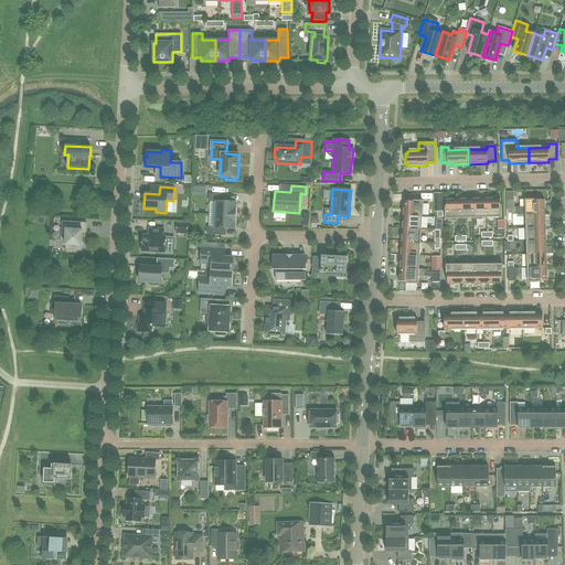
[(215,214),(235,216),(236,203),(222,202),(222,195),(209,194),(209,201),(216,202),(215,214)]
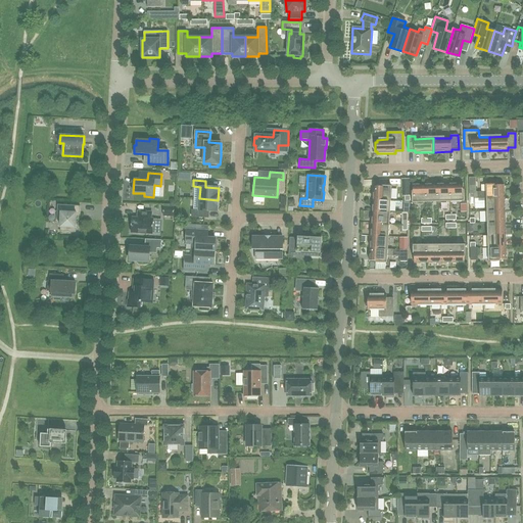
[(425,202),(438,202),(438,184),(425,185),(425,202)]
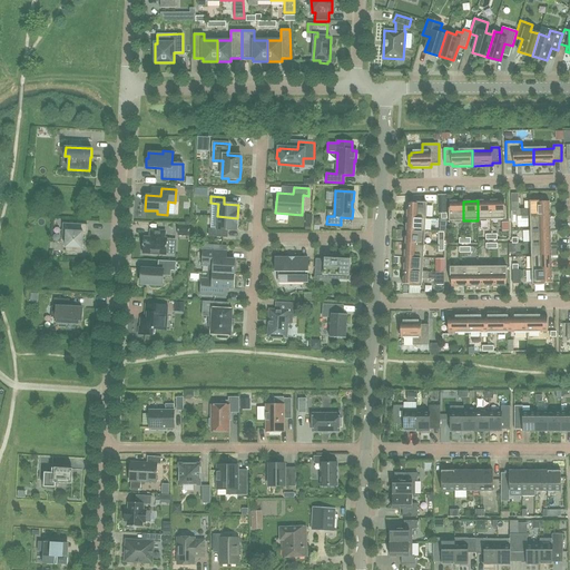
[(478,220),(492,219),(491,200),(478,200),(478,220)]
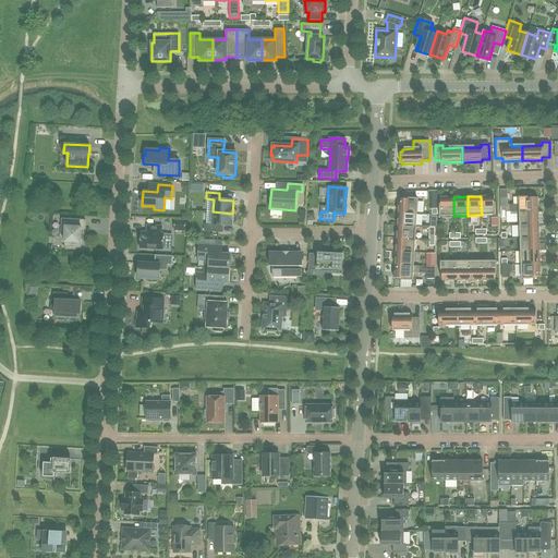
[(494,196),(481,196),(482,215),(496,215),(495,203),(494,203),(494,196)]
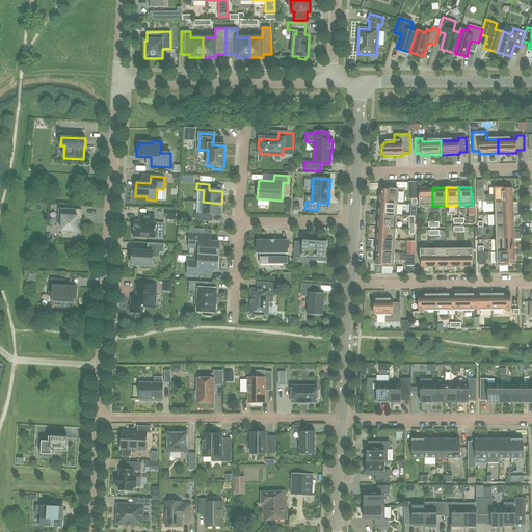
[(486,195),(486,202),(493,202),(495,202),(513,202),(512,188),(506,188),(506,187),(495,188),(495,195),(486,195)]
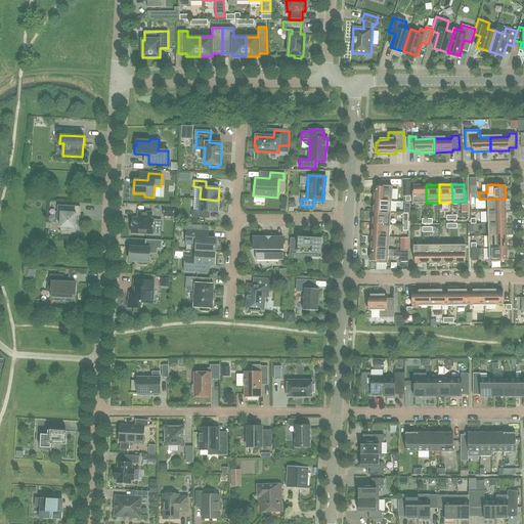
[(374,200),(392,201),(392,186),(381,185),(381,187),(375,186),(374,200)]
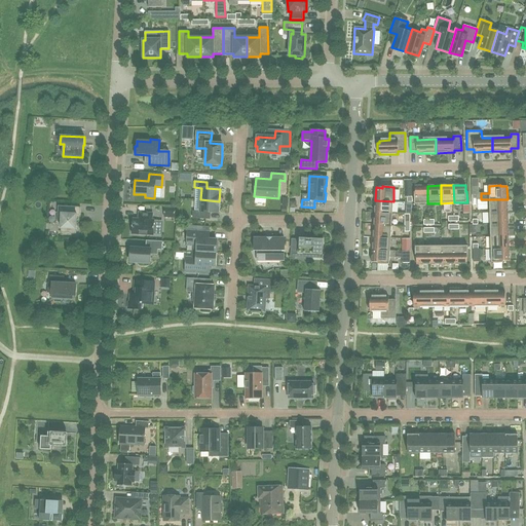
[(427,203),(427,186),(415,186),(415,192),(414,192),(414,203),(427,203)]
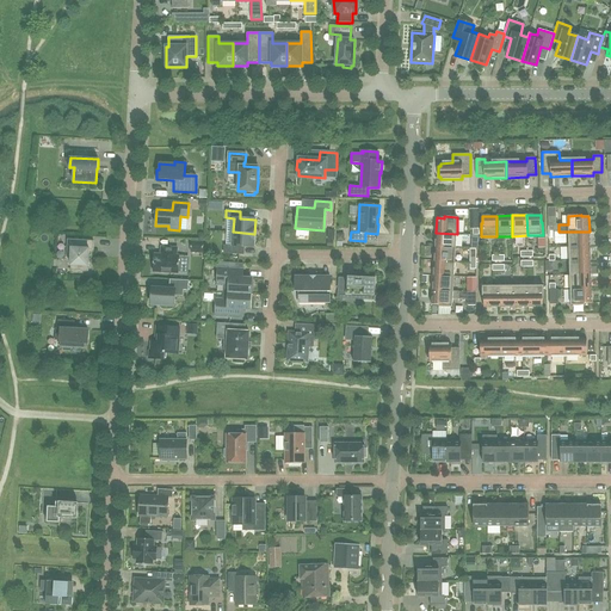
[(253,247),(254,234),(233,232),(232,246),(224,246),(223,253),(238,254),(239,247),(253,247)]
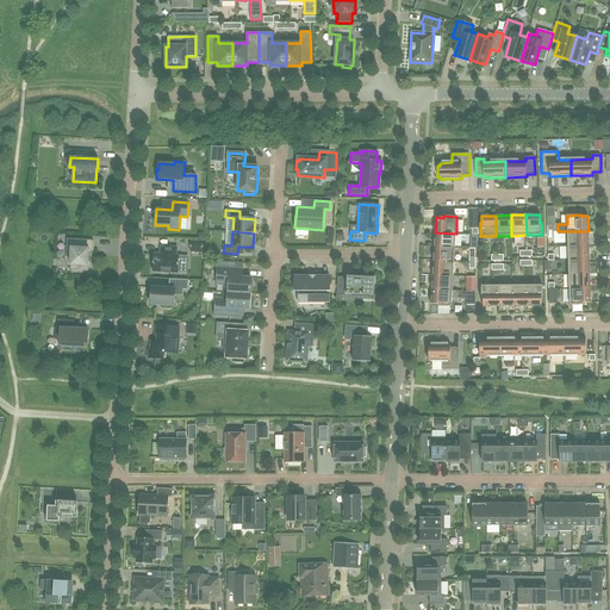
[(589,246),(589,231),(567,231),(568,246),(589,246)]
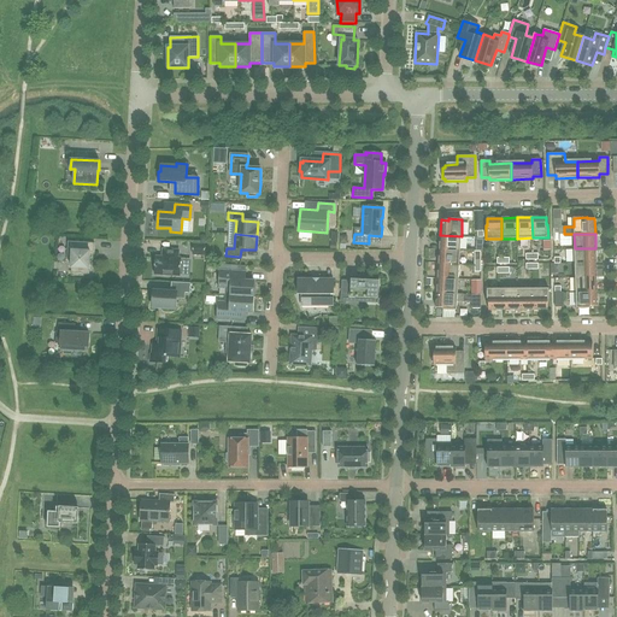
[(462,236),(440,235),(439,250),(460,251),(462,236)]
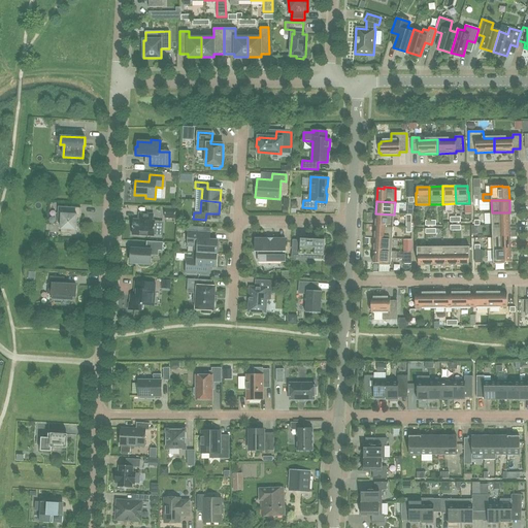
[(61,234),(76,234),(77,216),(80,216),(80,208),(58,206),(57,221),(62,221),(61,234)]
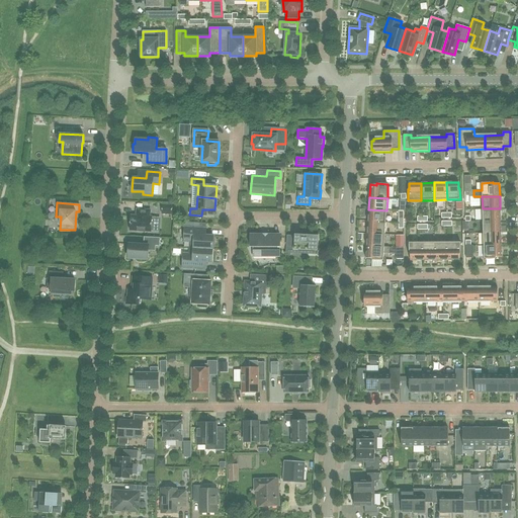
[(172,204),(162,204),(162,214),(172,214),(172,204)]
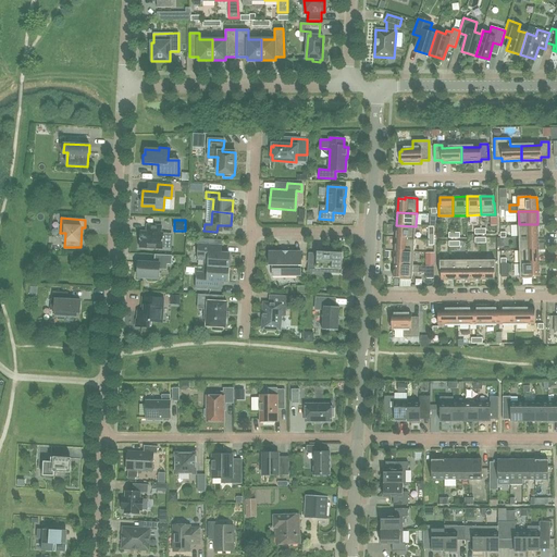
[(518,233),(518,221),(508,221),(508,227),(514,227),(514,233),(518,233)]
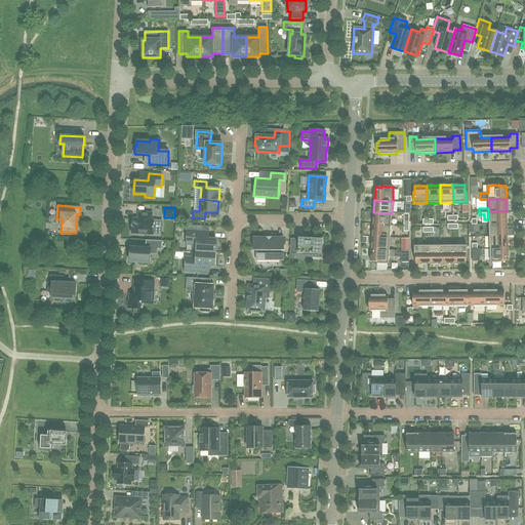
[(489,211),(489,224),(507,224),(507,211),(489,211)]
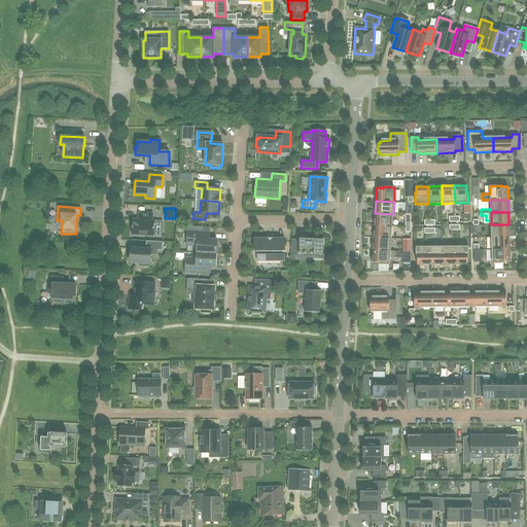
[(133,219),(132,234),(153,235),(154,220),(152,220),(152,214),(139,213),(139,216),(140,217),(140,220),(133,219)]
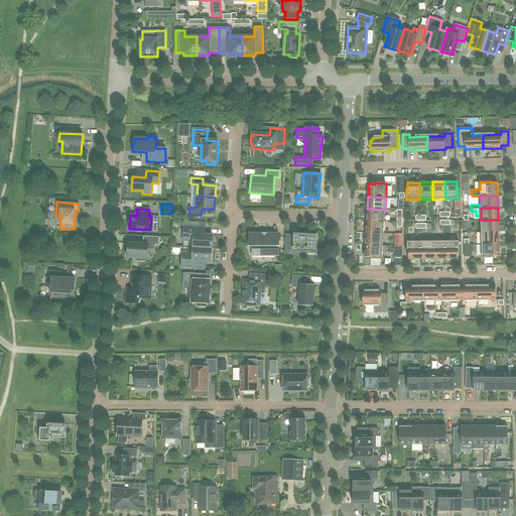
[(367,209),(367,221),(384,222),(385,210),(367,209)]
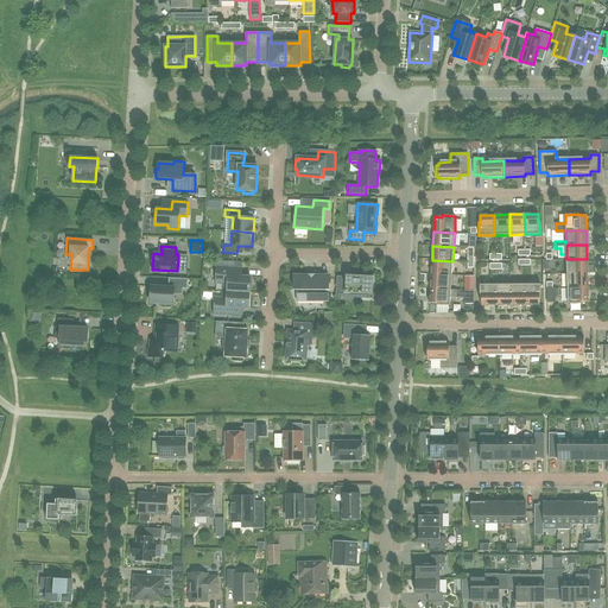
[(567,259),(567,273),(588,273),(587,259),(567,259)]
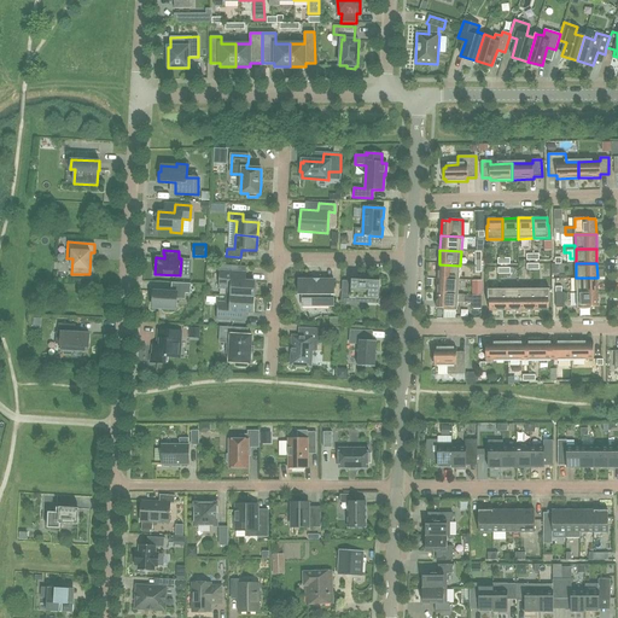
[(439,264),(438,279),(459,280),(460,266),(439,264)]
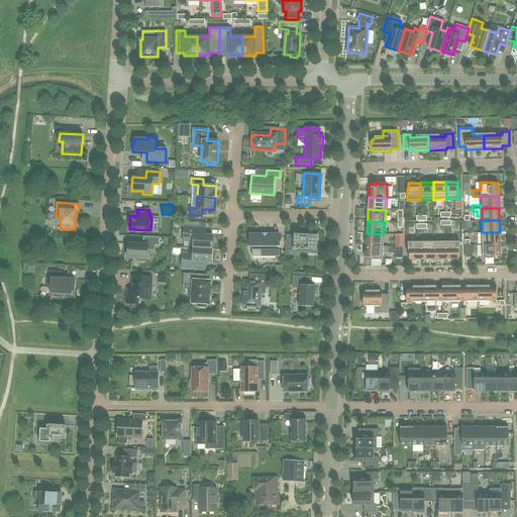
[(189,247),(212,248),(213,235),(198,234),(198,227),(184,227),(184,240),(189,241),(189,247)]
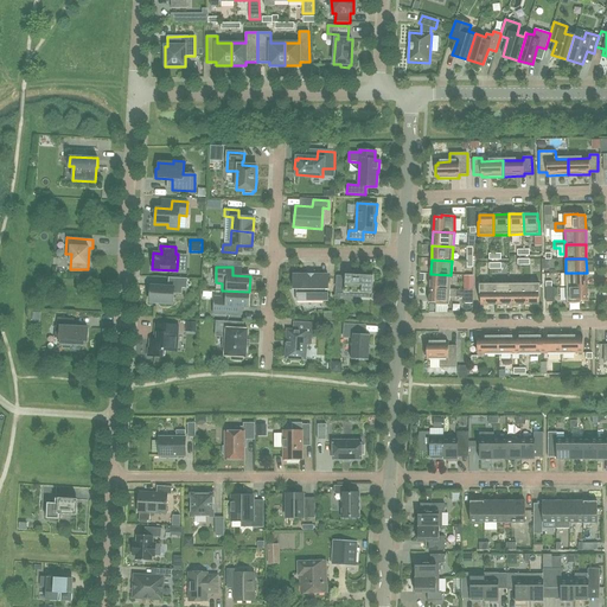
[(459,273),(461,286),(472,285),(470,272),(459,273)]
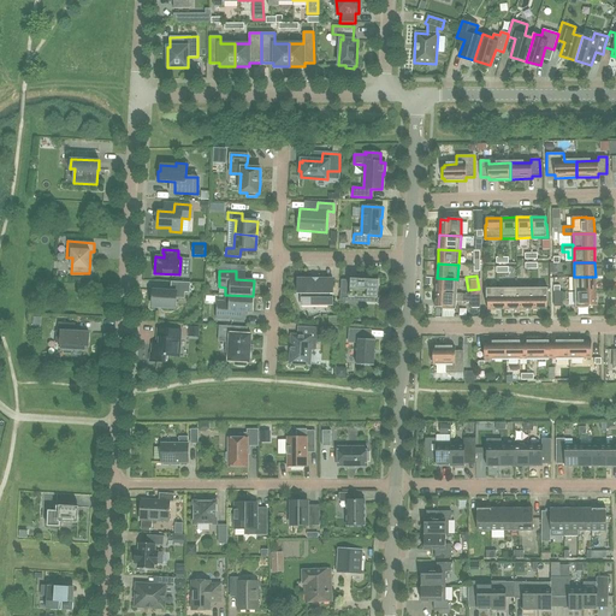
[(574,277),(575,291),(596,291),(596,277),(574,277)]
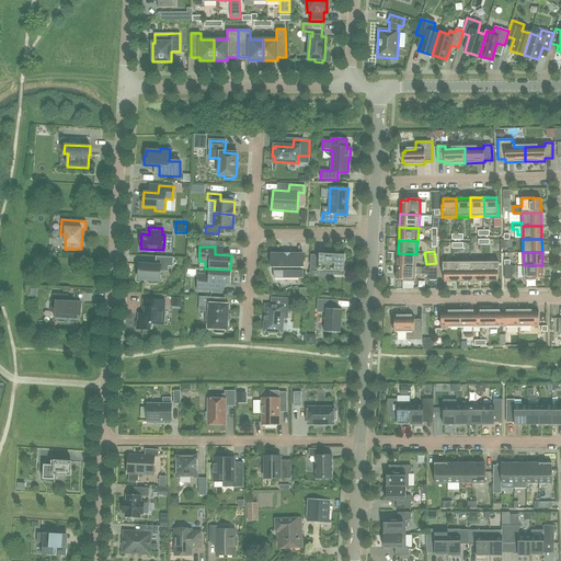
[(285,253),(285,254),(271,254),(271,267),(274,267),(274,277),(304,277),(304,254),(290,254),(290,253),(285,253)]
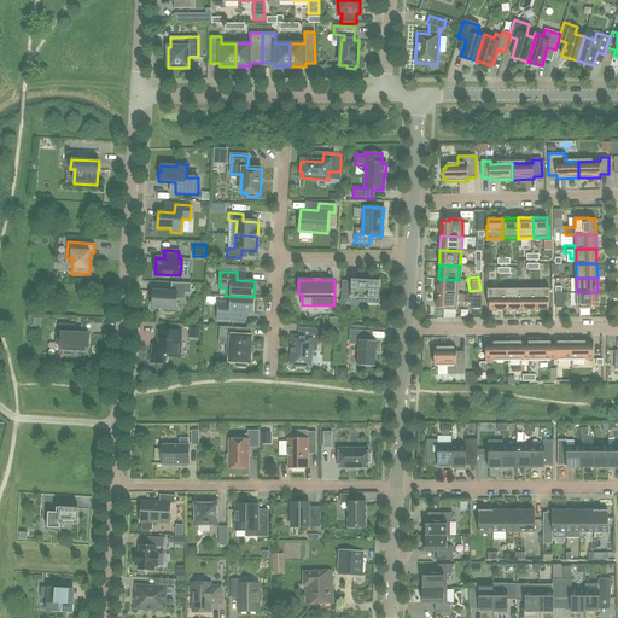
[(438,279),(437,293),(459,295),(459,280),(438,279)]
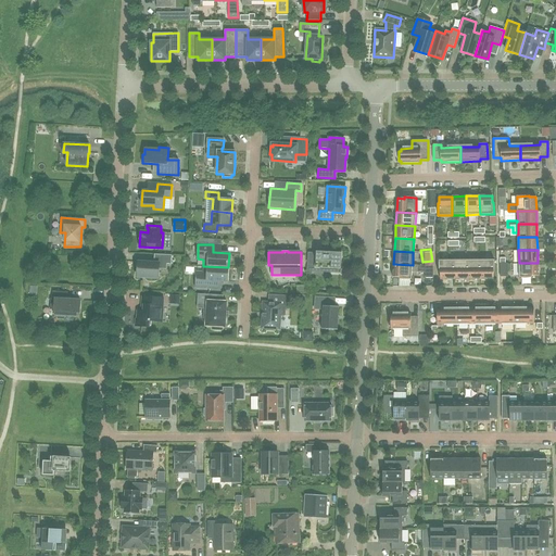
[(342,253),(324,252),(324,253),(317,253),(317,252),(316,252),(316,253),(307,252),(306,272),(341,273),(342,253)]
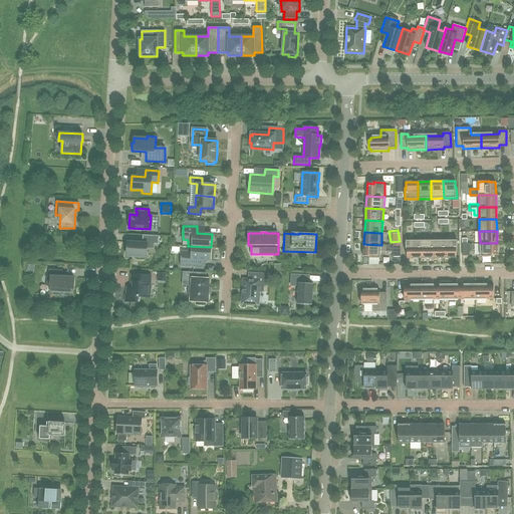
[(127,242),(127,256),(147,257),(148,249),(154,249),(155,244),(159,244),(159,236),(143,235),(143,243),(127,242)]
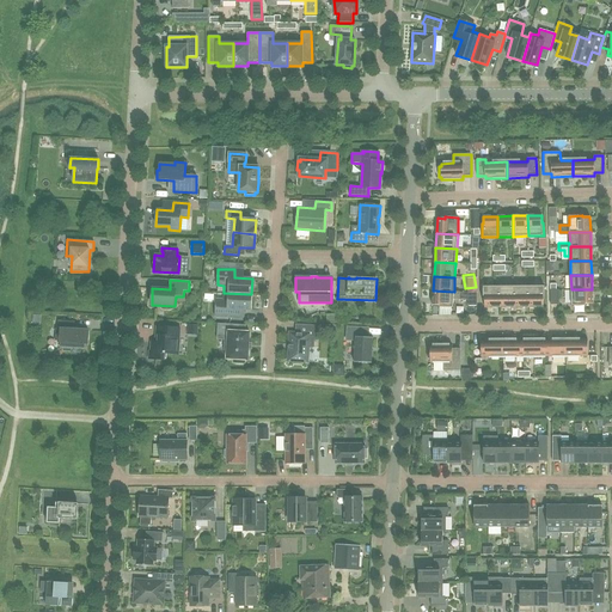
[(514,288),(499,289),(499,307),(514,307),(514,288)]
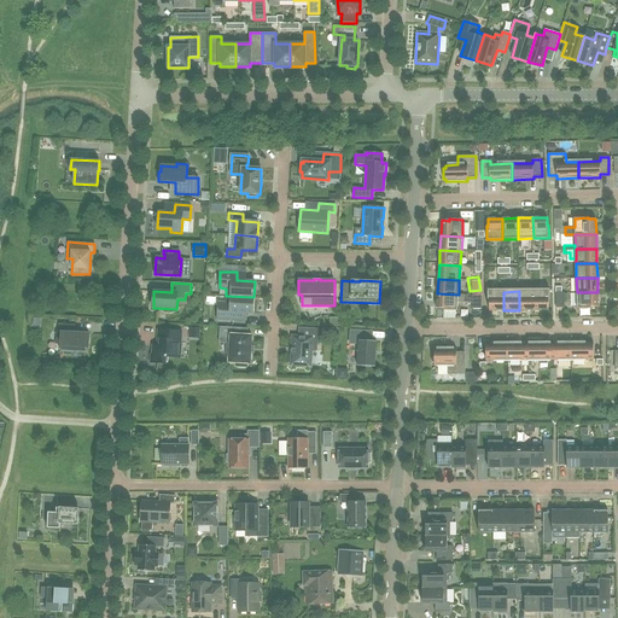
[(519,291),(519,310),(535,310),(534,291),(519,291)]
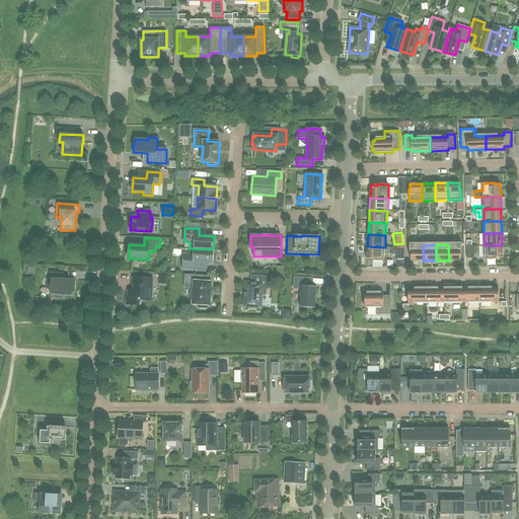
[(448,244),(449,261),(460,261),(460,256),(461,256),(461,244),(448,244)]
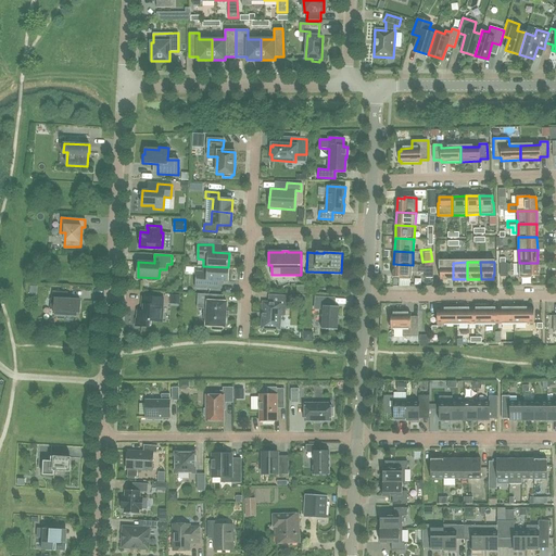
[(440,279),(453,279),(453,263),(439,263),(439,275),(440,275),(440,279)]
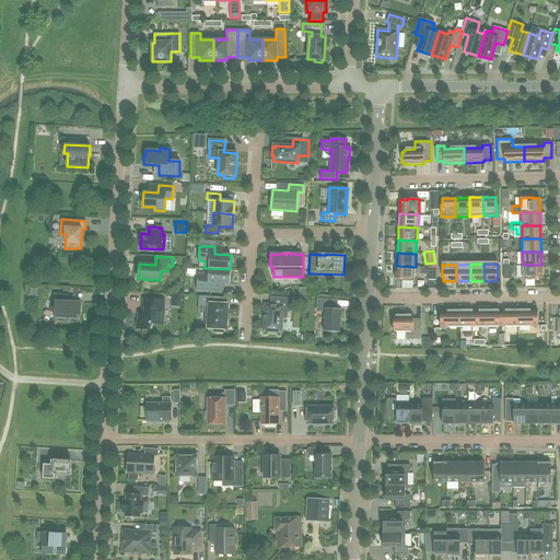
[(541,265),(523,265),(523,280),(536,279),(536,278),(543,278),(541,265)]
